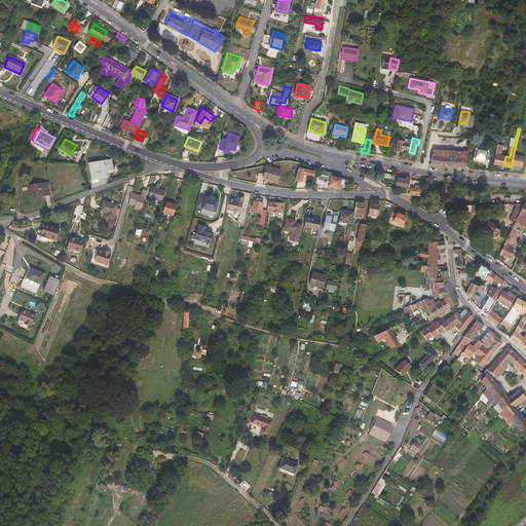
[(398,150),(409,152),(411,143),(407,142),(407,141),(400,139),(398,150)]
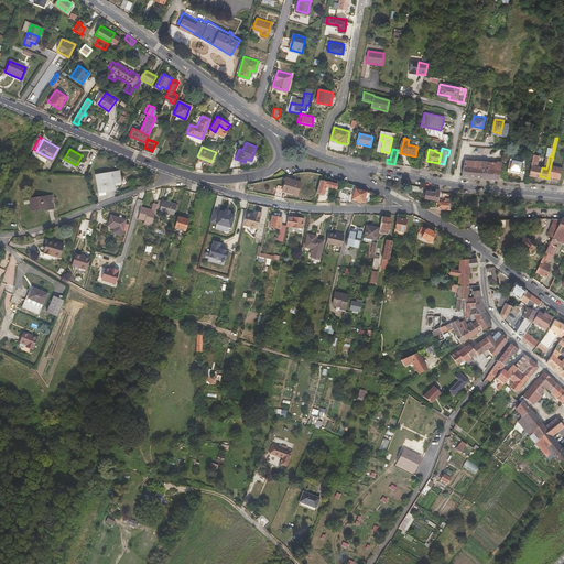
[(523,173),(527,156),(511,154),(508,171),(523,173)]
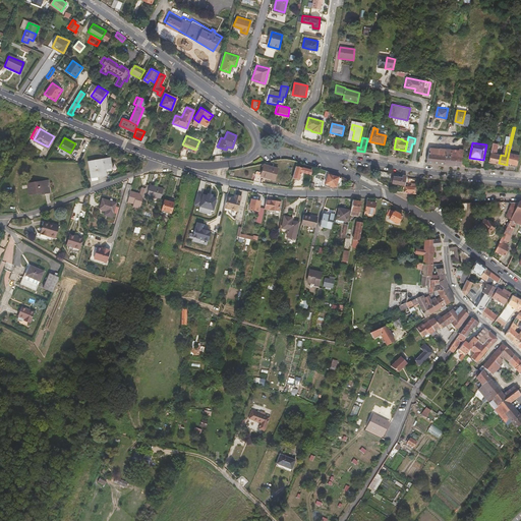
[(462,164),(464,156),(464,154),(465,151),(461,150),(461,151),(442,148),(442,149),(431,146),(428,161),(462,164)]
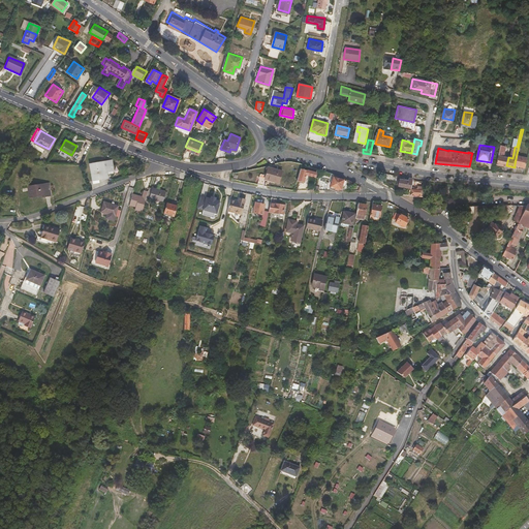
[(506,165),(508,157),(505,157),(507,149),(501,148),(498,164),(506,165)]
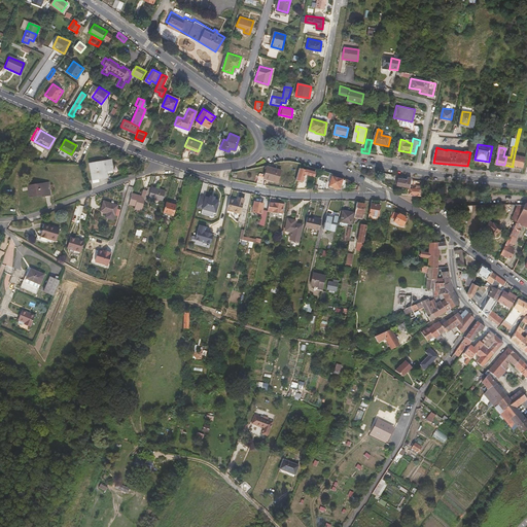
[(524,167),(526,155),(515,153),(513,164),(524,167)]
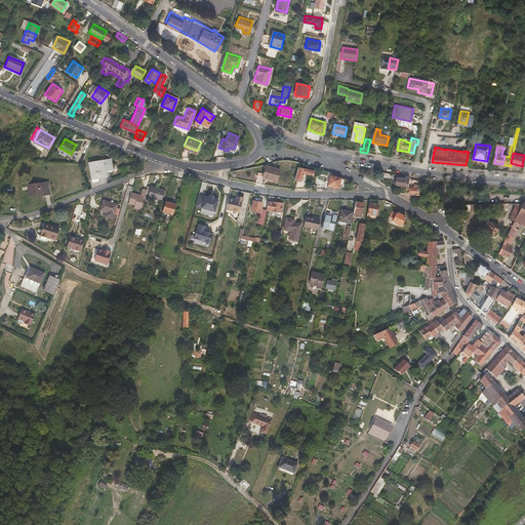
[(89,163),(92,179),(107,177),(106,171),(113,170),(112,160),(89,163)]
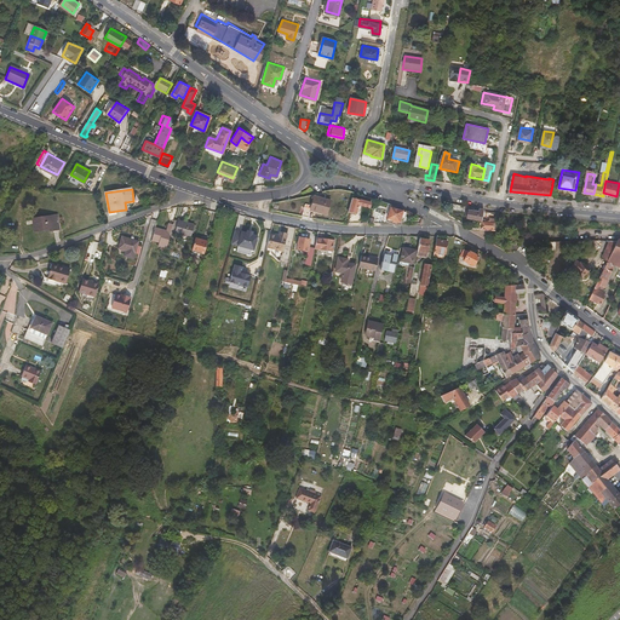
[(319,212),(321,199),(313,196),(309,211),(319,212)]
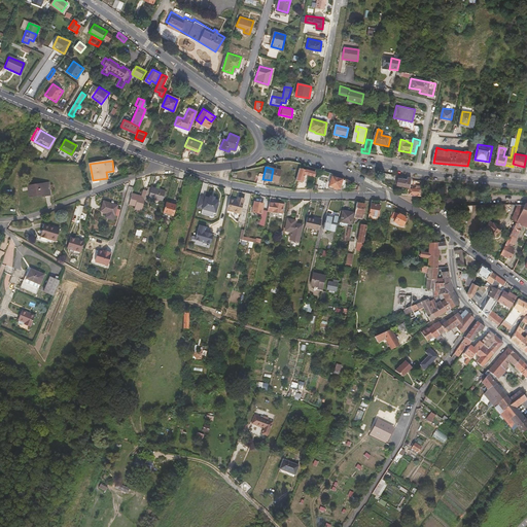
[(280,171),(273,169),(271,180),(277,182),(280,171)]
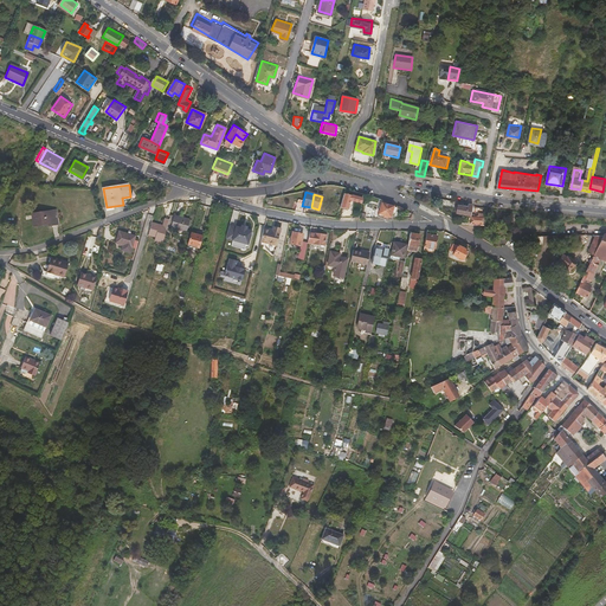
[(361,198),(342,194),(339,208),(347,210),(348,200),(360,204),(361,198)]
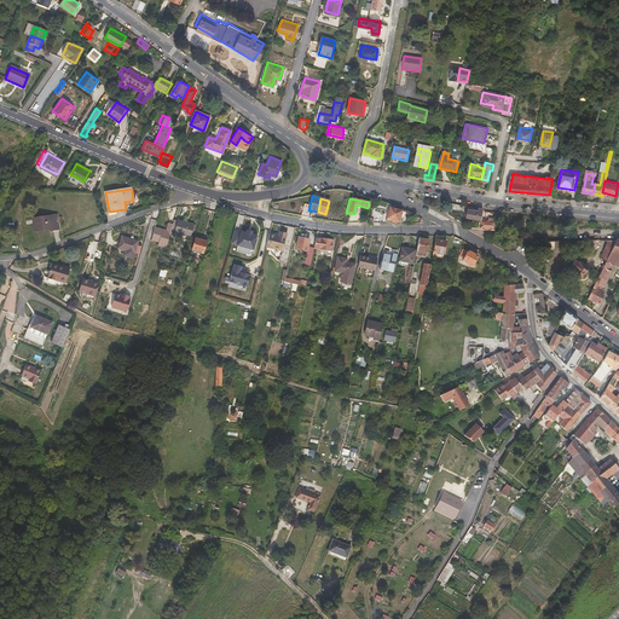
[(389,206),(385,220),(391,221),(392,218),(399,221),(400,217),(403,218),(404,213),(401,212),(403,209),(389,206)]
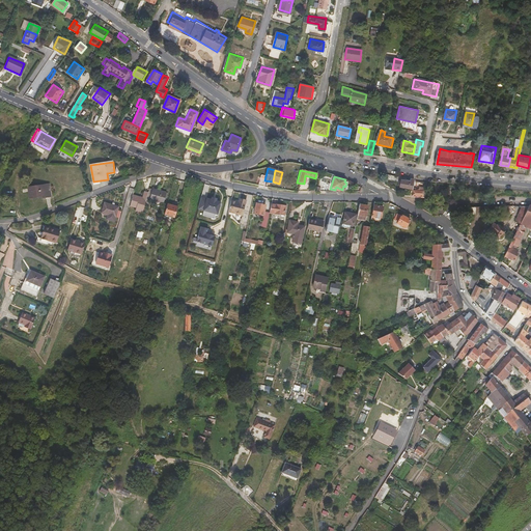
[(416,177),(412,176),(412,178),(408,177),(408,178),(401,177),(400,187),(413,189),(414,188),(416,178),(416,177)]
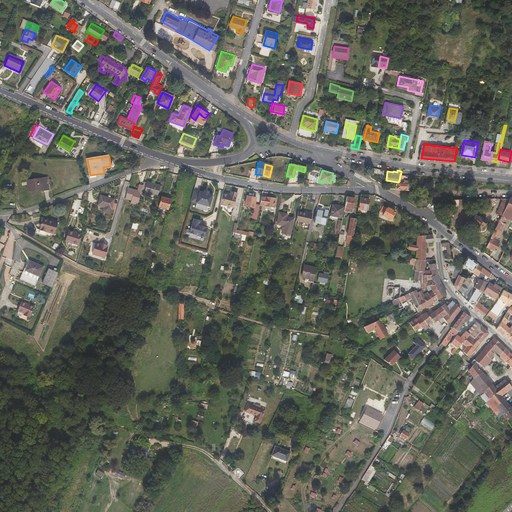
[(306,184),(314,184),(316,177),(309,175),(306,184)]
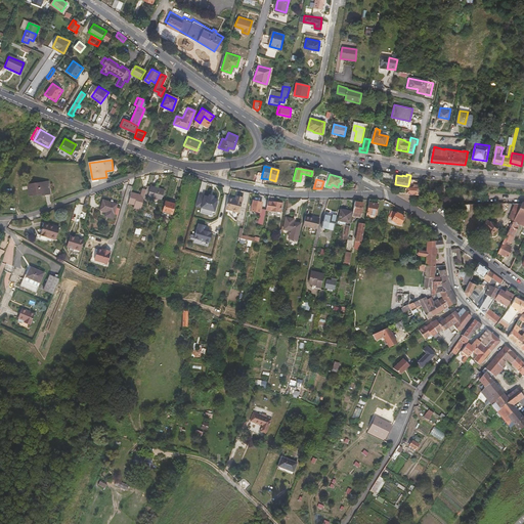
[(45,182),(25,185),(27,195),(36,193),(37,195),(47,193),(45,182)]
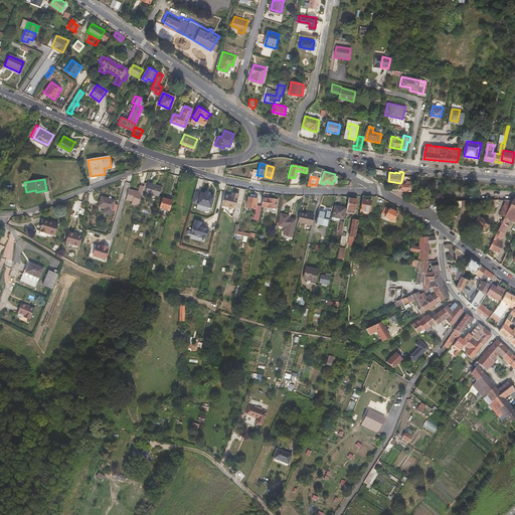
[(400,183),(399,189),(413,190),(414,180),(407,179),(407,184),(404,184),(404,182),(401,182),(400,183)]
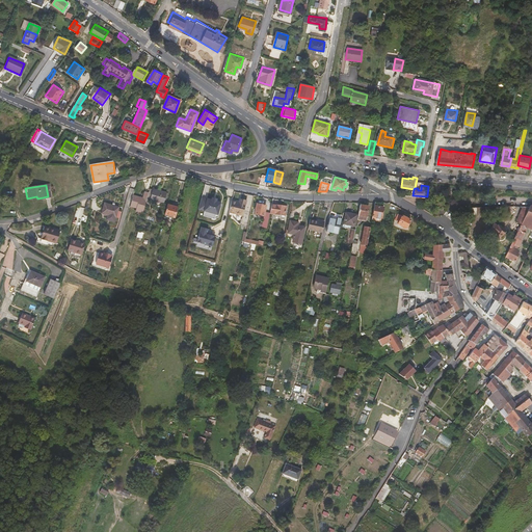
[(159,204),(162,193),(150,189),(149,192),(147,201),(159,204)]
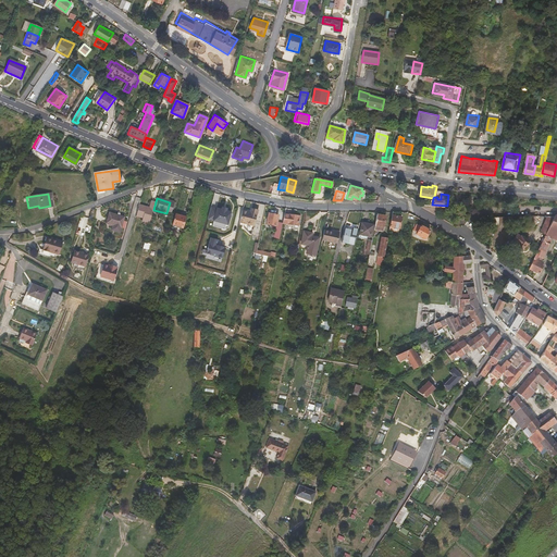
[(150,208),(139,205),(138,208),(153,212),(153,210),(156,201),(152,200),(150,208)]
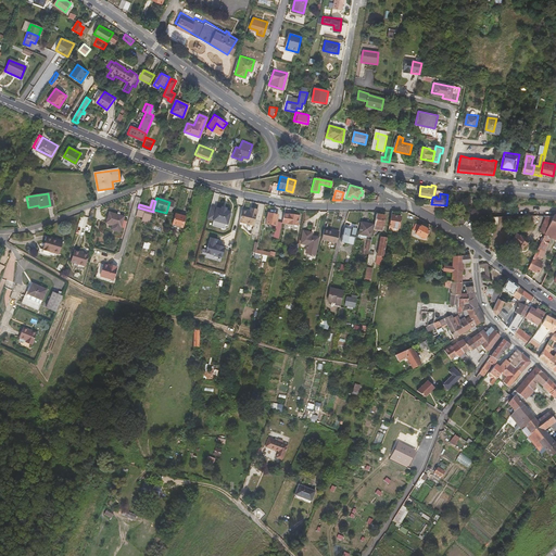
[(153,212),(138,207),(136,215),(143,217),(142,220),(150,223),(153,212)]
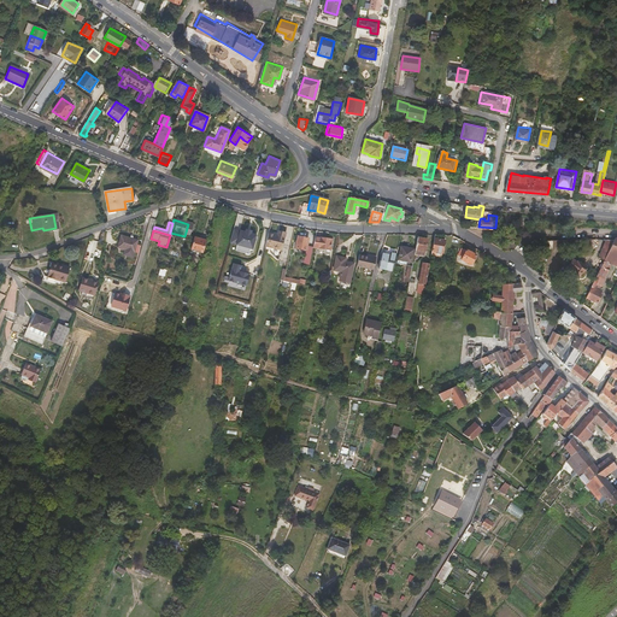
[(252,234),(246,231),(241,230),(236,244),(252,248),(257,235),(252,234)]
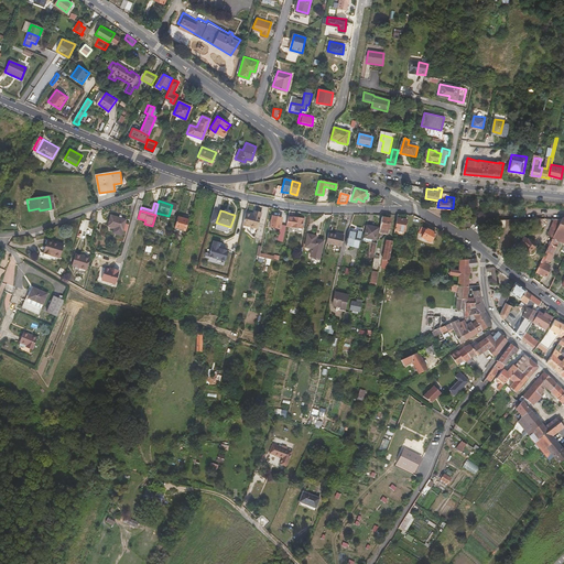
[(255,214),(246,213),(241,228),(248,229),(253,237),(255,237),(261,213),(255,212),(255,214)]
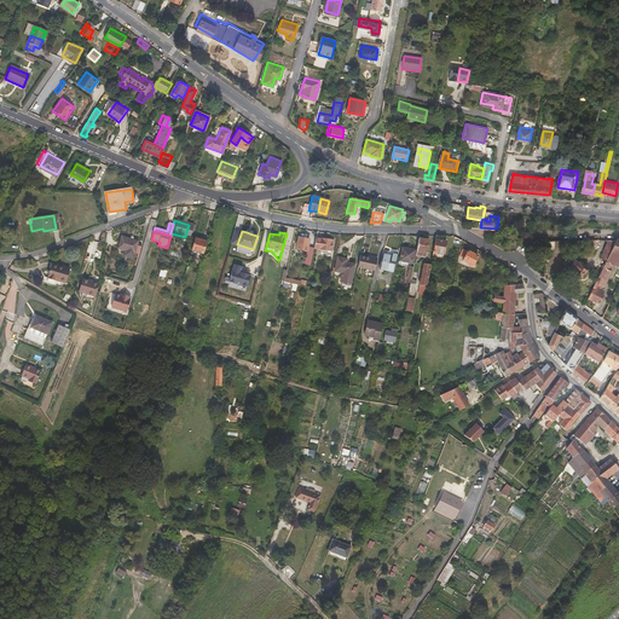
[(333,238),(316,235),(313,248),(330,250),(333,238)]
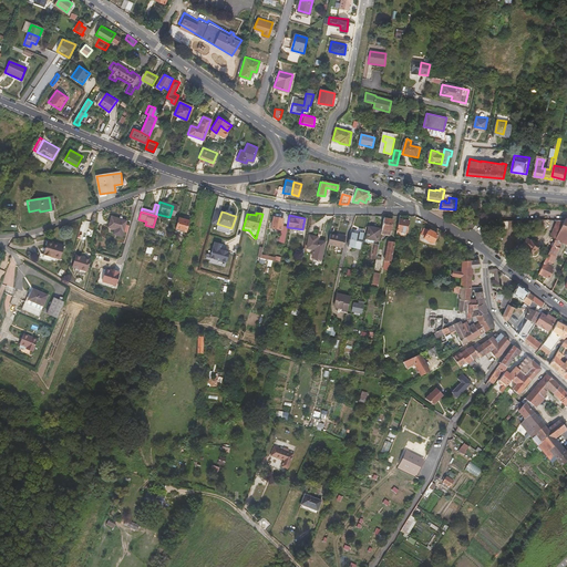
[(397,227),(408,229),(410,218),(399,216),(397,227)]
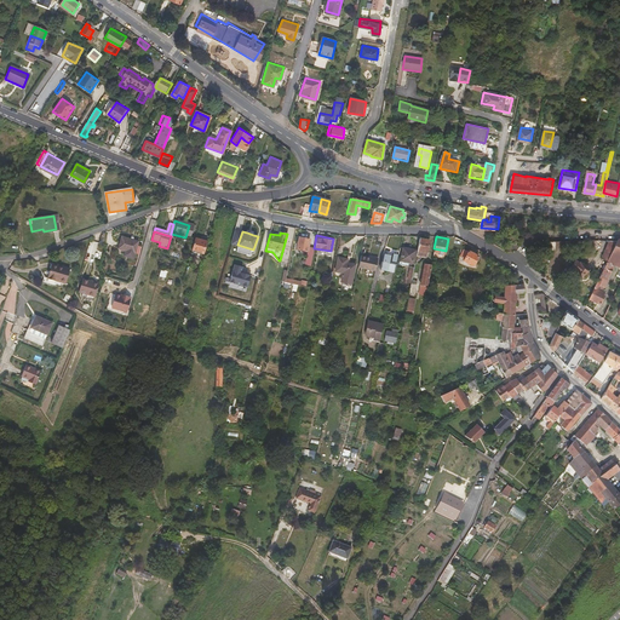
[(121,237),(118,250),(125,252),(125,251),(135,254),(138,242),(121,237)]
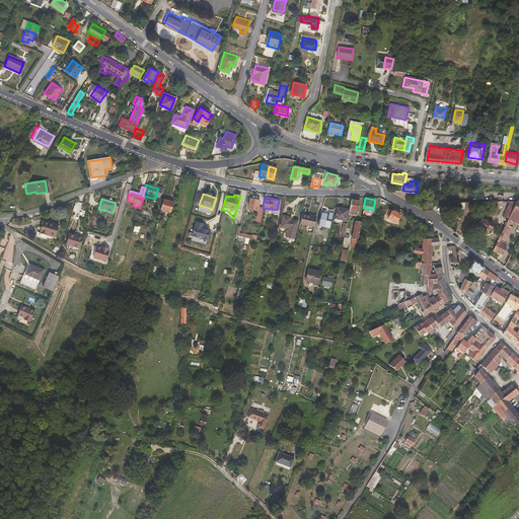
[(249,199),(247,208),(256,210),(258,200),(249,199)]
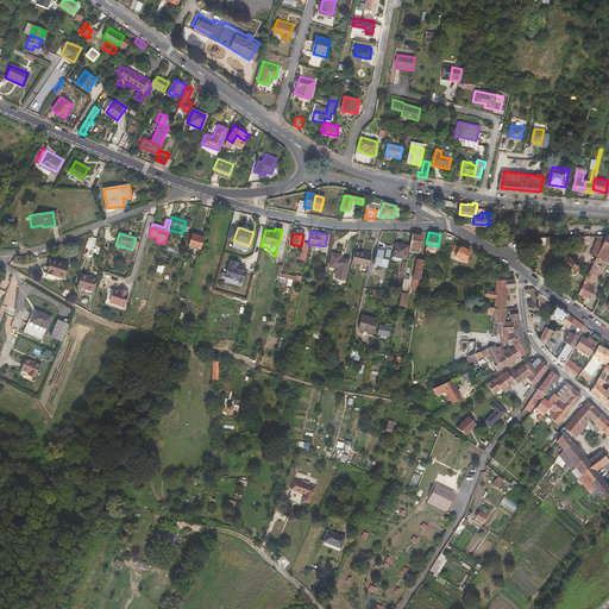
[(412,233),(408,250),(419,251),(421,236),(412,233)]
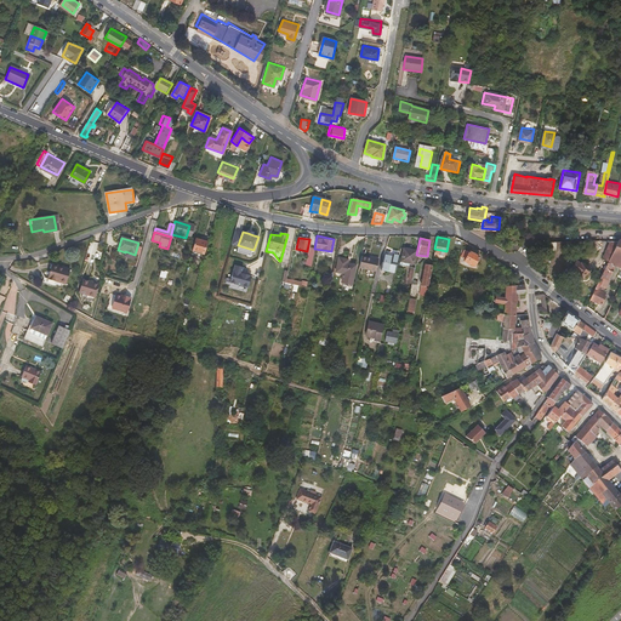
[(208,243),(195,239),(192,251),(204,255),(208,243)]
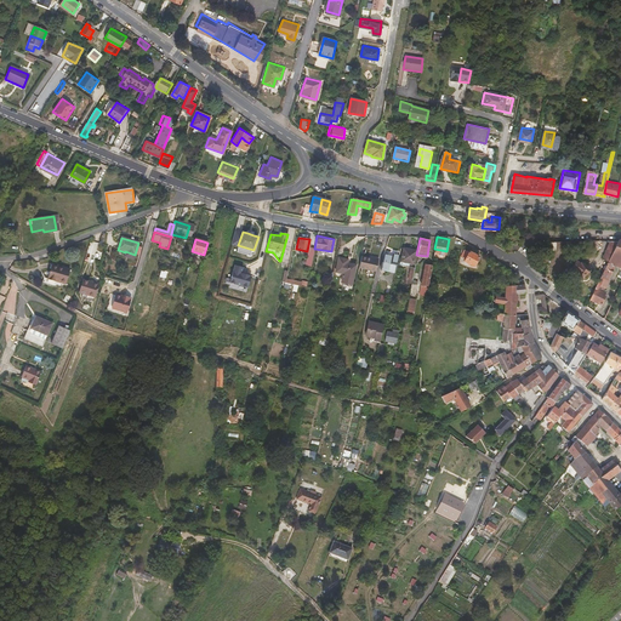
[(620,240),(614,240),(604,257),(610,261),(615,251),(620,240)]
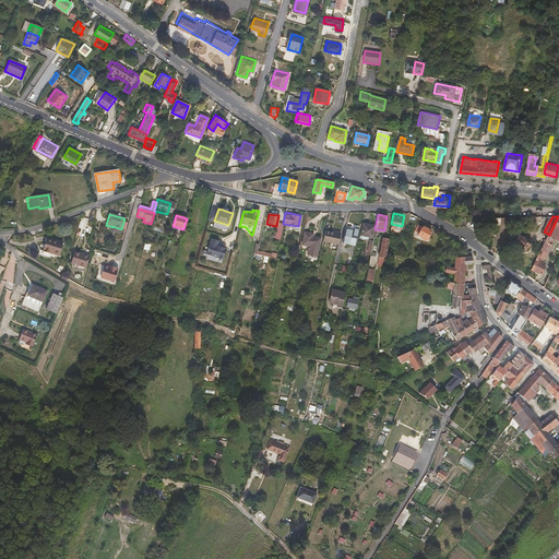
[(418,222),(414,228),(417,230),(416,234),(428,239),(432,229),(418,222)]
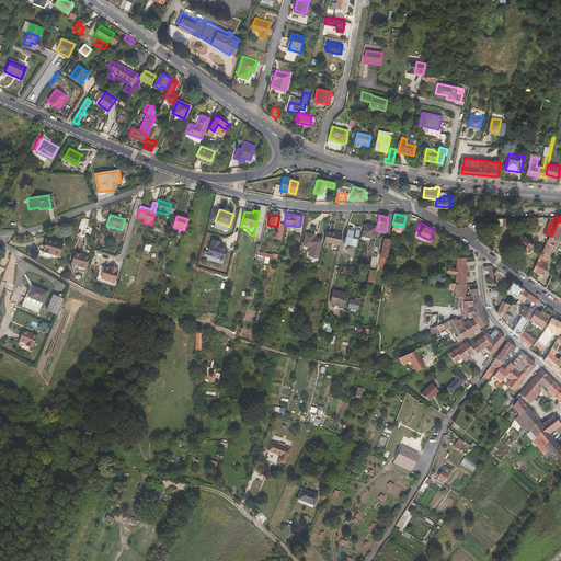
[(376,227),(368,226),(366,239),(373,240),(376,227)]
